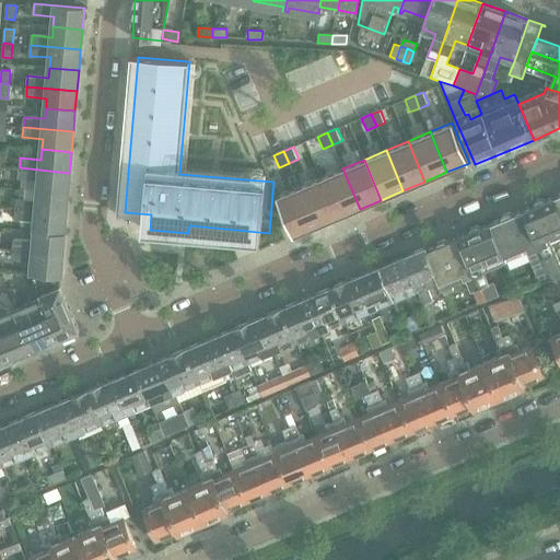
[(19,178),(39,179),(38,190),(68,193),(69,173),(20,167),(19,178)]
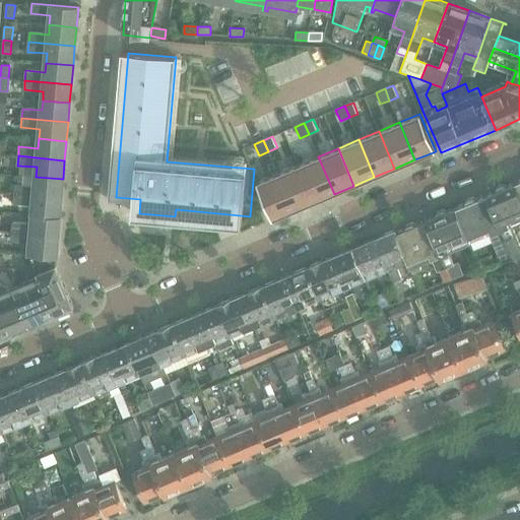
[(318,156),(298,165),(314,202),(334,194),(318,156)]
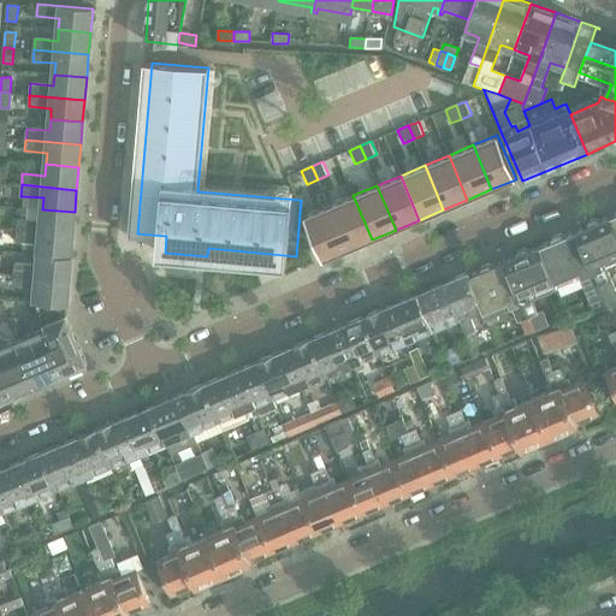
[(353,195),(329,206),(348,250),(372,240),(353,195)]
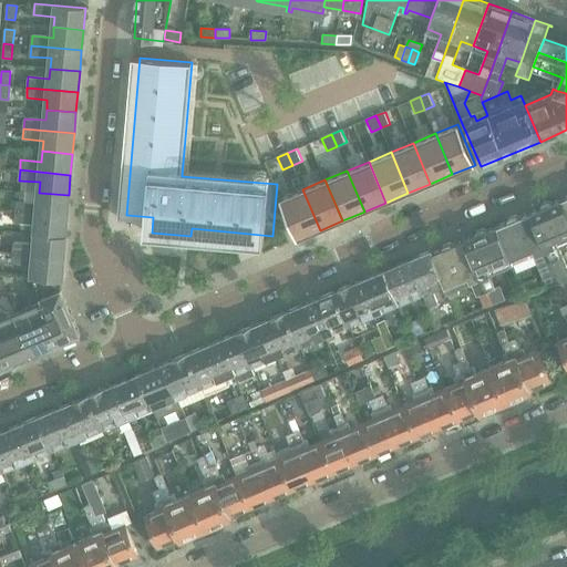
[(302,189),(279,199),(297,240),(320,230),(302,189)]
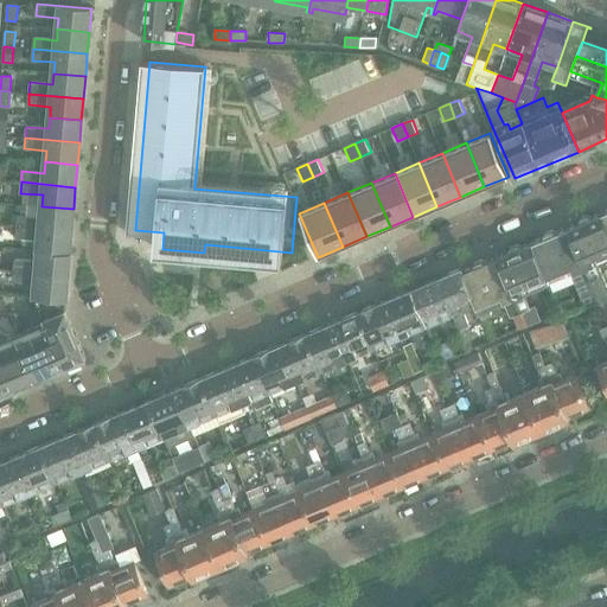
[(18,216),(17,227),(71,231),(74,209),(42,206),(40,217),(18,216)]
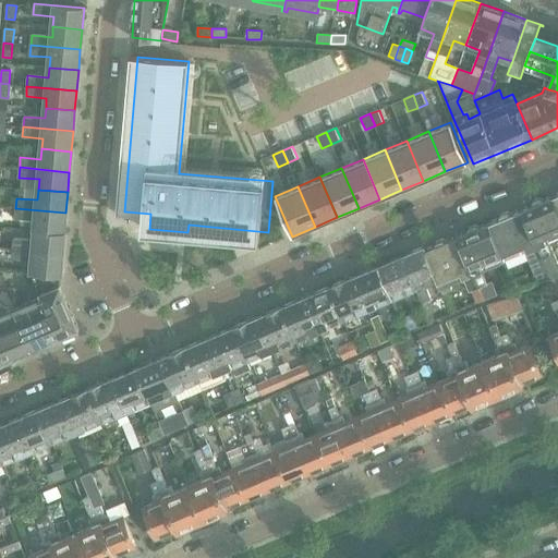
[(557,263),(548,241),(557,237),(557,206),(554,195),(543,199),(540,197),(533,201),(532,204),(521,208),(536,246),(550,278),(557,276),(557,263)]
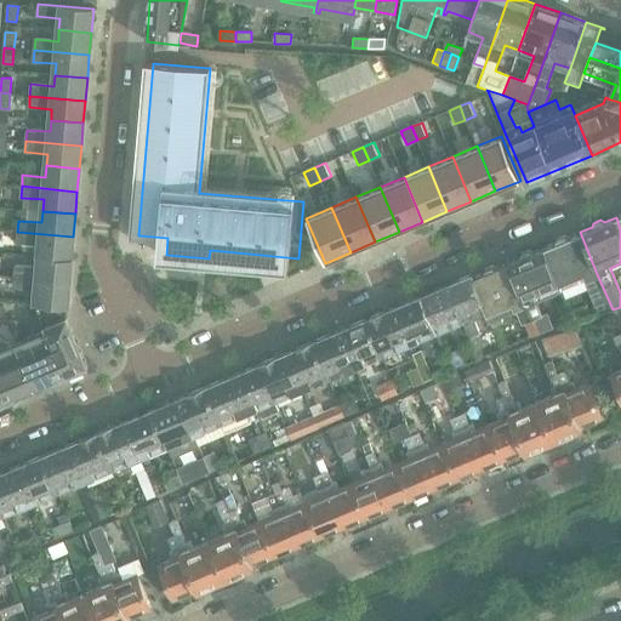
[(39,245),(39,256),(70,258),(73,237),(17,232),(16,243),(39,245)]
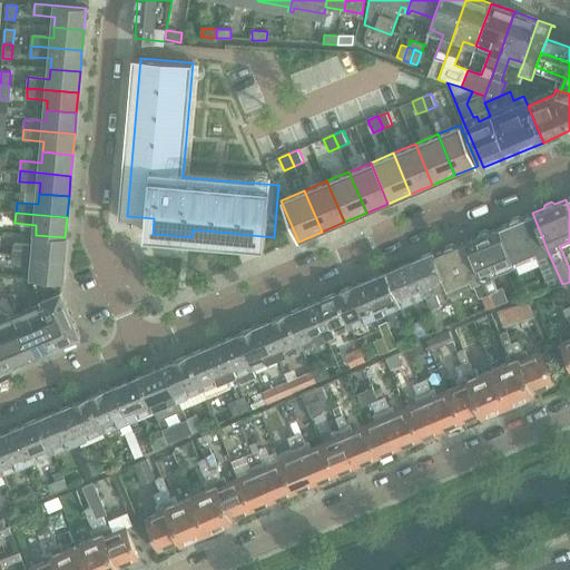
[(510,223),(500,227),(513,259),(537,251),(539,255),(538,256),(551,288),(562,285),(562,284),(548,252),(532,213),(522,217),(518,216),(511,218),(510,223)]
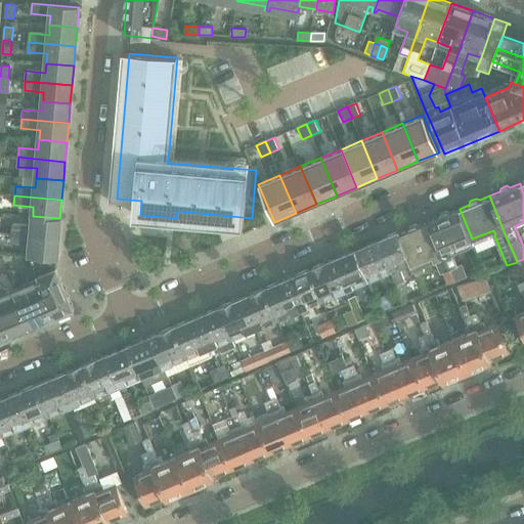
[(438,217),(429,221),(449,270),(459,267),(450,248),(472,238),(460,209),(449,213),(446,211),(440,214),(438,217)]
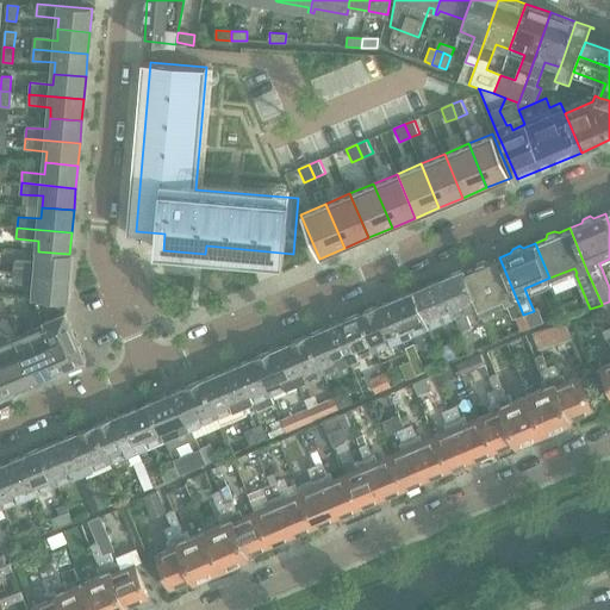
[(14,261),(13,272),(68,277),(70,254),(69,254),(38,251),(37,263),(14,261)]
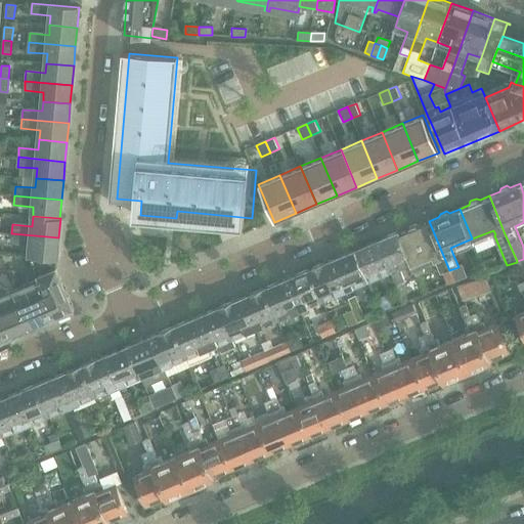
[(408,230),(399,233),(411,263),(410,263),(416,275),(425,271),(423,267),(435,262),(440,274),(449,270),(429,221),(419,225),(416,224),(409,226),(408,230)]
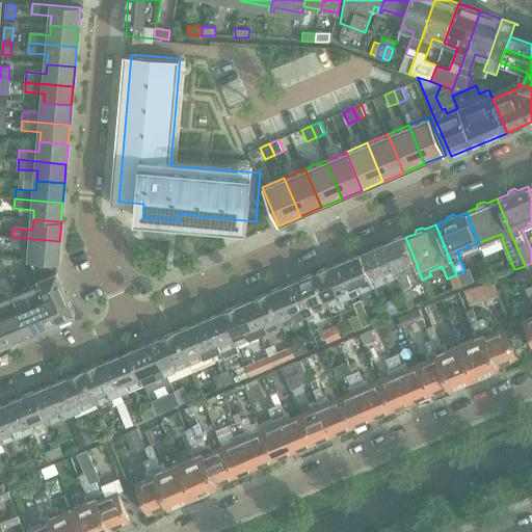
[(417,267),(418,267),(405,237),(404,235),(383,243),(397,275),(398,275),(403,288),(411,284),(406,272),(417,267)]
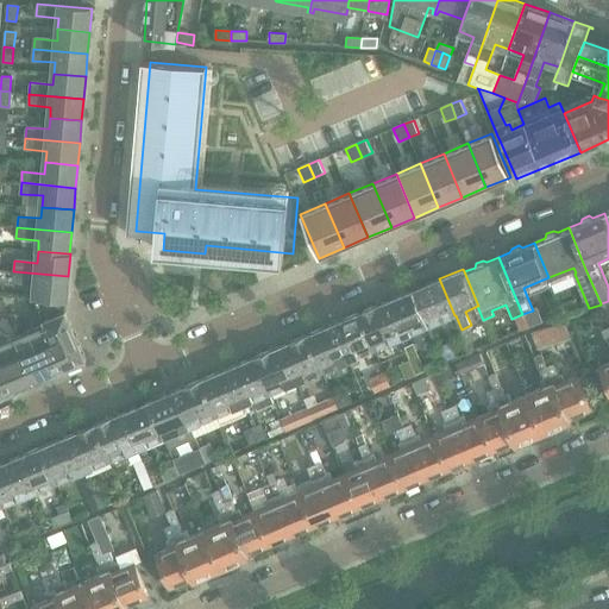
[(35,284),(35,296),(35,297),(66,300),(68,276),(13,271),(12,283),(35,284)]
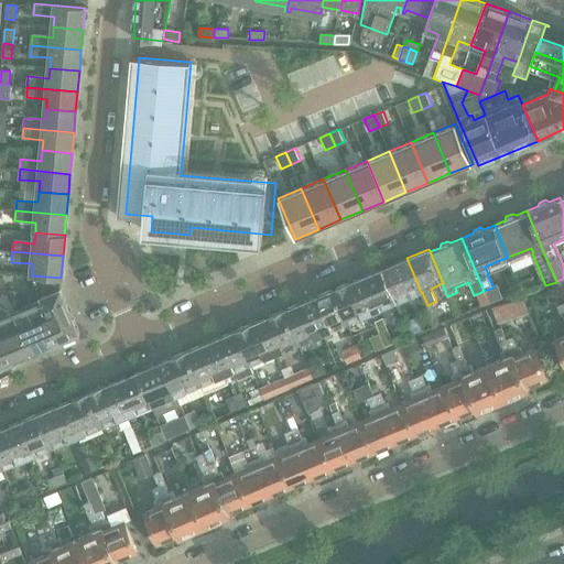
[(407,258),(382,269),(397,303),(421,292),(407,258)]
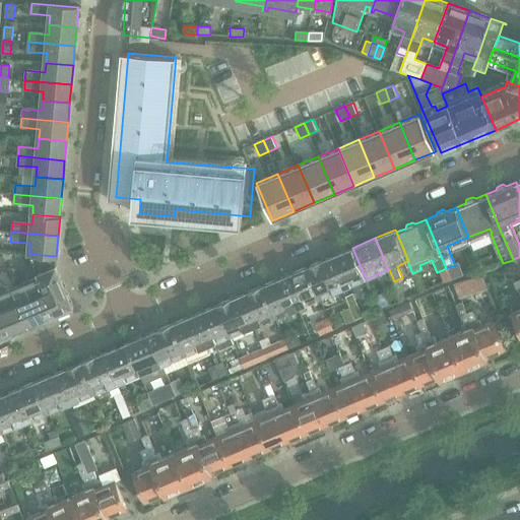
[(352,248),(329,257),(343,288),(366,279),(352,248)]
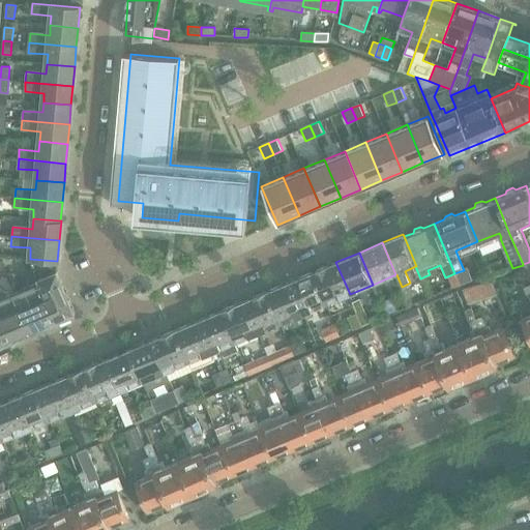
[(57,270),(57,261),(30,259),(38,277),(38,278),(39,282),(40,282),(57,321),(58,321),(57,320),(75,313),(57,270)]
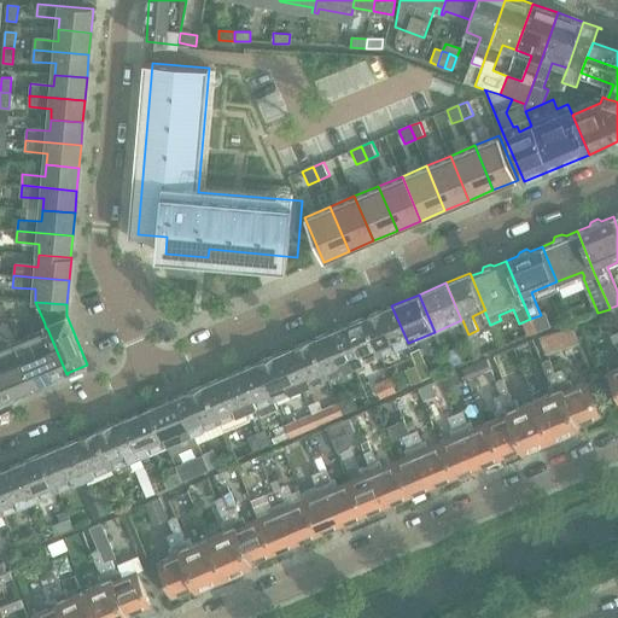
[(572,307),(576,319),(589,315),(584,302),(572,307)]
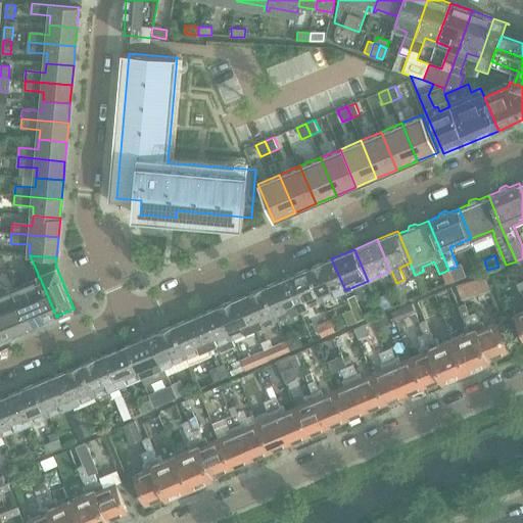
[(331,258),(308,269),(322,300),(345,290),(331,258)]
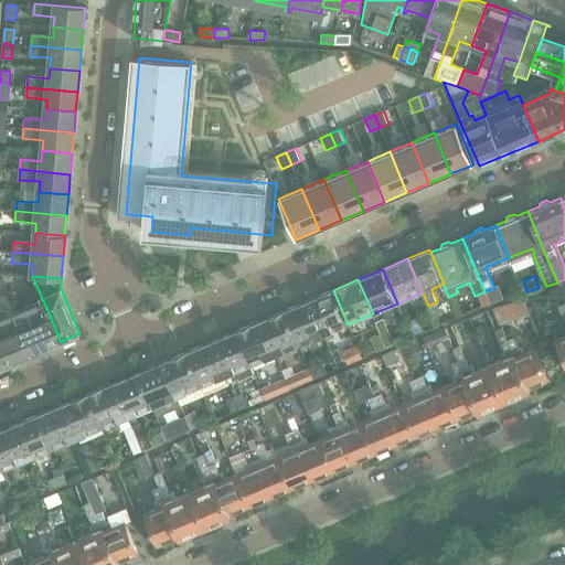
[(333,290),(309,300),(323,334),(348,324),(333,290)]
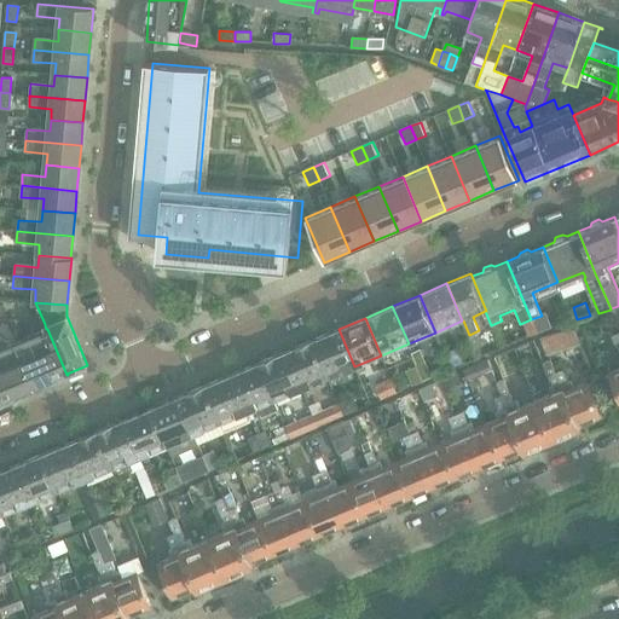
[(46,329),(16,342),(36,388),(67,375),(47,329),(46,329)]
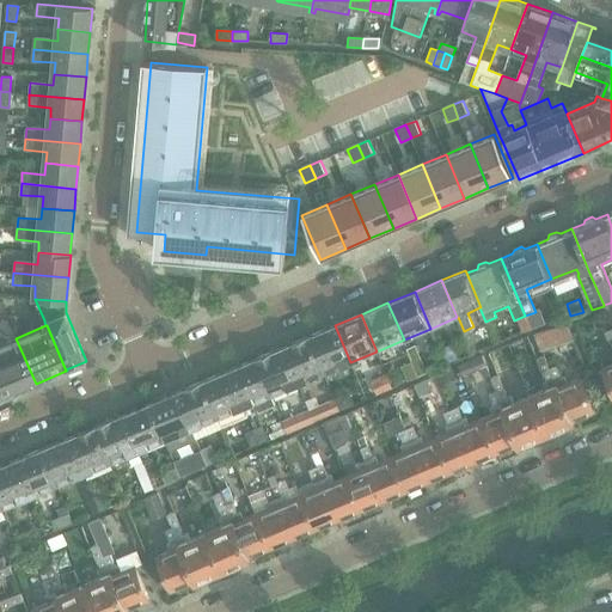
[(335,325),(308,336),(324,373),(350,362),(335,325)]
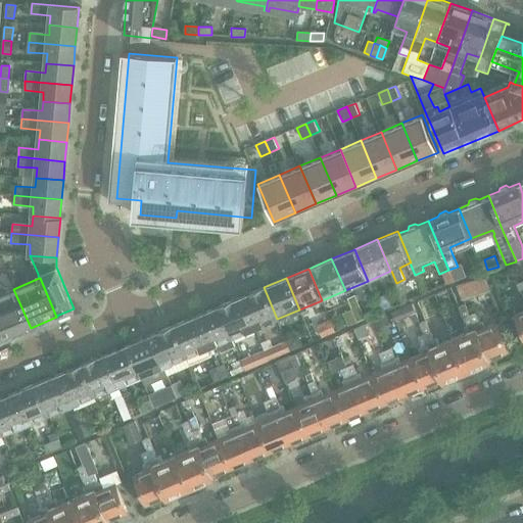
[(264,287),(241,297),(254,329),(277,319),(264,287)]
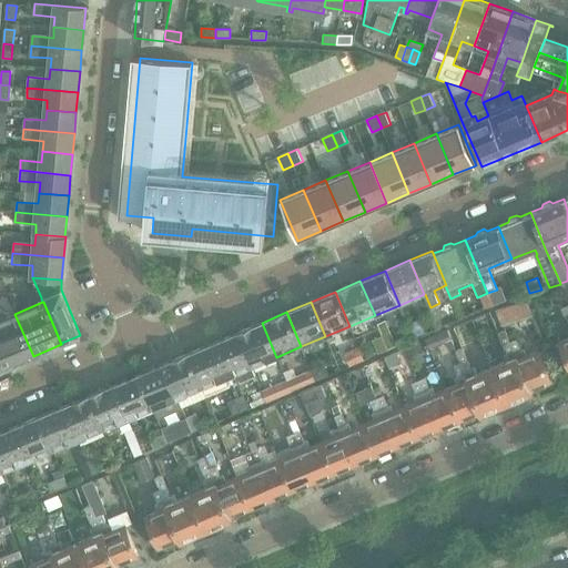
[(14,314),(0,320),(0,357),(4,368),(33,356),(14,314)]
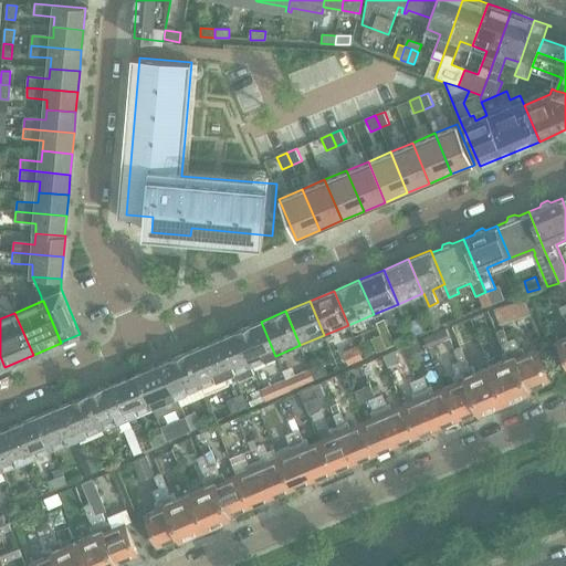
[(406,323),(411,337),(425,332),(418,317),(406,323)]
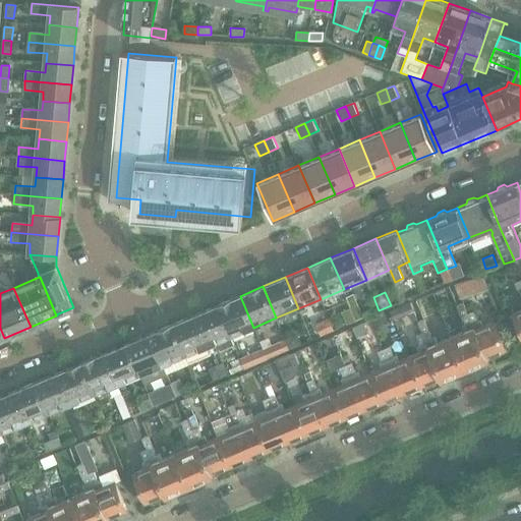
[(353,294),(346,297),(351,307),(356,321),(363,317),(353,294)]
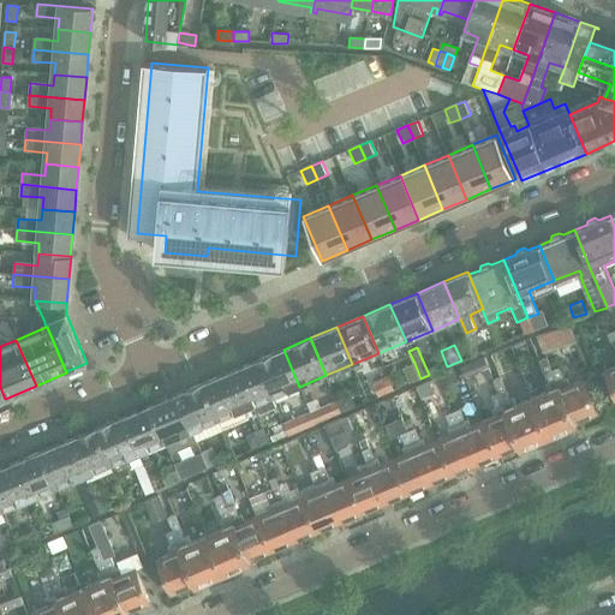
[(293,400),(290,390),(299,387),(284,350),(257,360),(275,405),(276,407),(293,400)]
